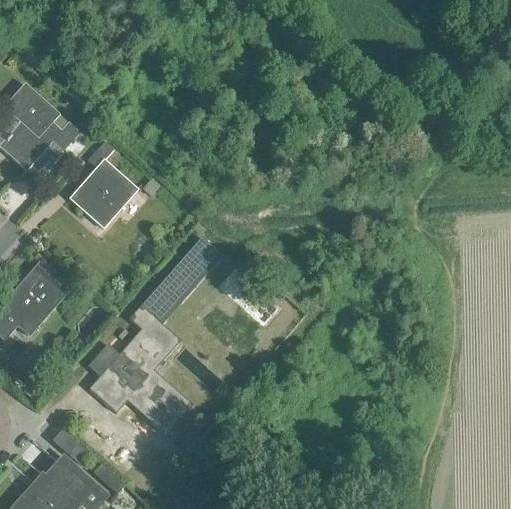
[(60,131),(52,123),(59,115),(25,83),(3,107),(20,123),(0,144),(0,147),(25,170),(51,141),(63,152),(80,133),(68,122),(60,131)]
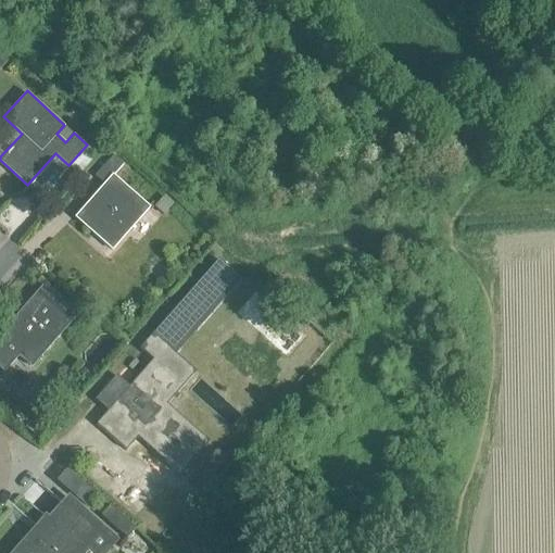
[(87,145),(68,165),(79,175),(98,154),(87,145)]
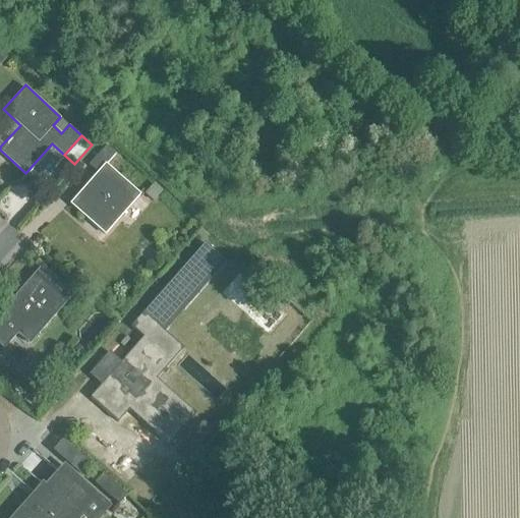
[(90,163),(99,171),(115,152),(106,144),(90,163)]
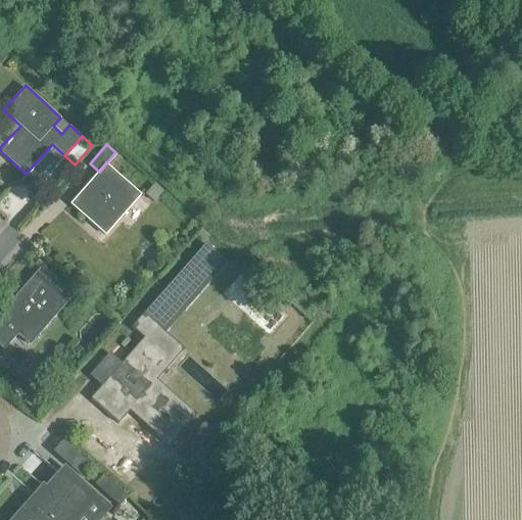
[(106,163),(72,203),(105,233),(140,193),(106,163)]
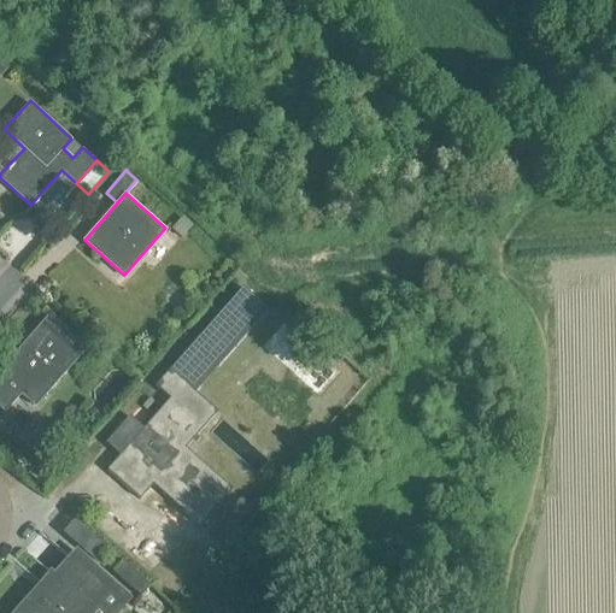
[(183,216),(172,228),(182,236),(193,224),(183,216)]
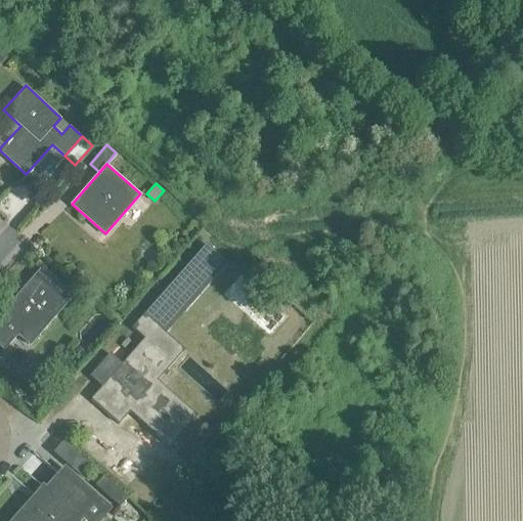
[(62,286),(54,295),(34,277),(0,315),(0,343),(4,347),(17,332),(30,342),(73,294),(62,286)]
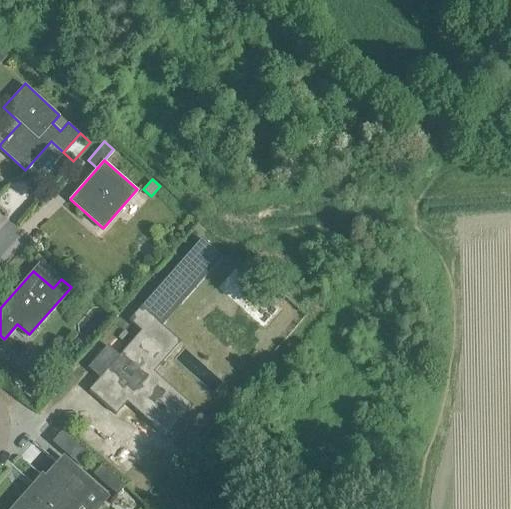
[(142,329),(118,355),(89,389),(107,405),(118,392),(166,435),(192,405),(152,370),(145,378),(137,371),(154,350),(171,344),(174,346),(179,340),(140,306),(130,318),(142,329)]
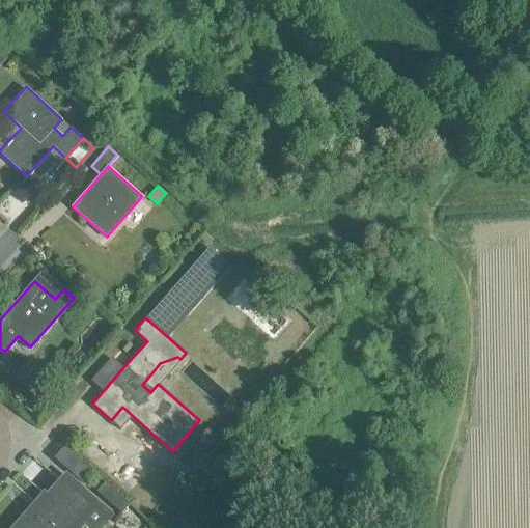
[(65,478),(50,497),(21,527),(79,527),(98,508),(107,517),(108,516),(65,478)]
